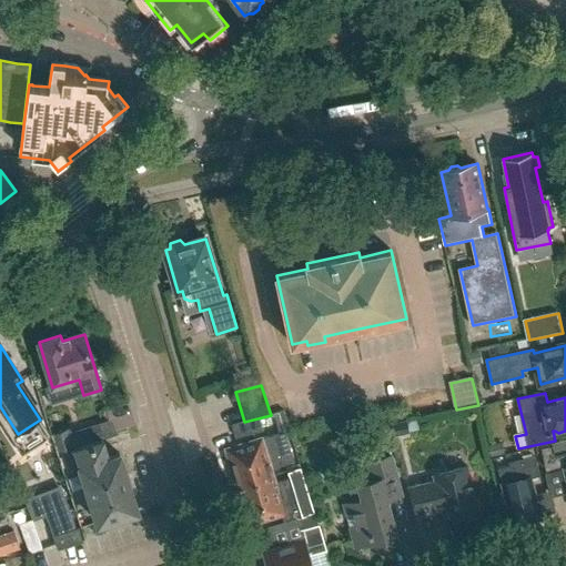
[(280,435),(286,433),(291,432),(285,412),(274,415),(280,435)]
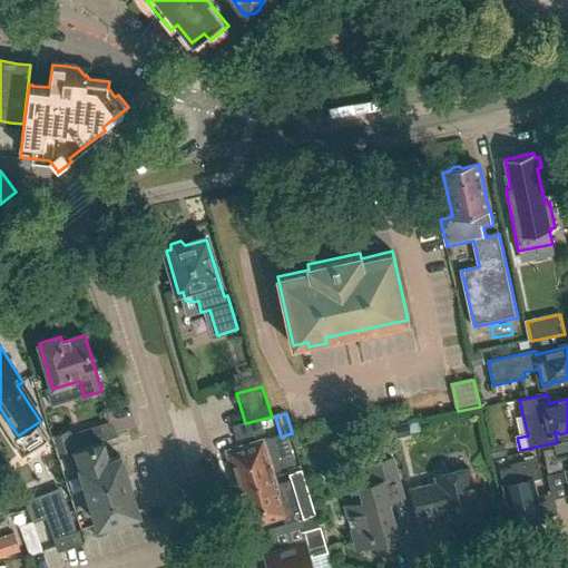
[(262,421),(234,428),(238,441),(265,433),(262,421)]
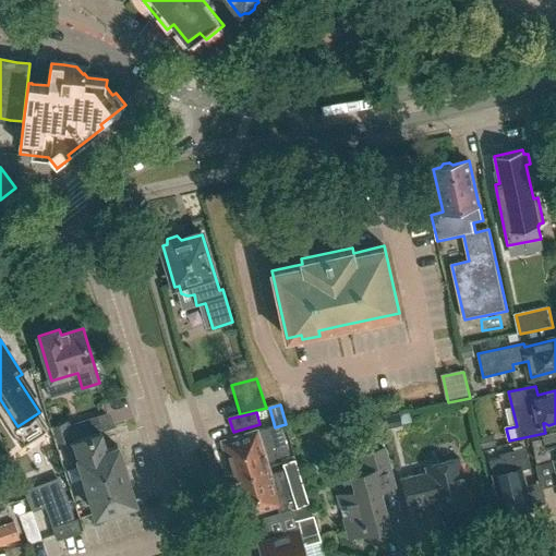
[(386,430),(403,425),(414,423),(413,412),(401,414),(384,419),(386,430)]
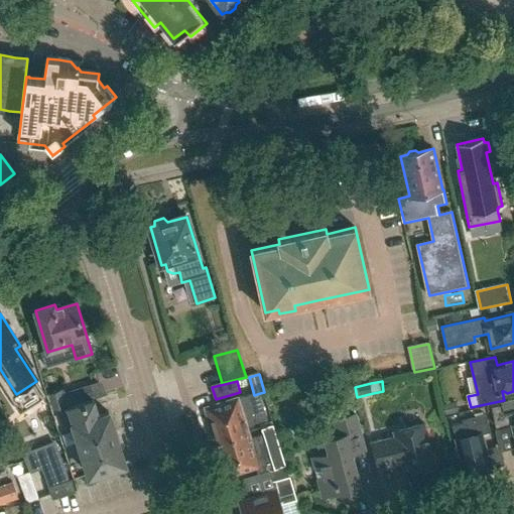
[(62,391),(48,395),(54,412),(68,408),(62,391)]
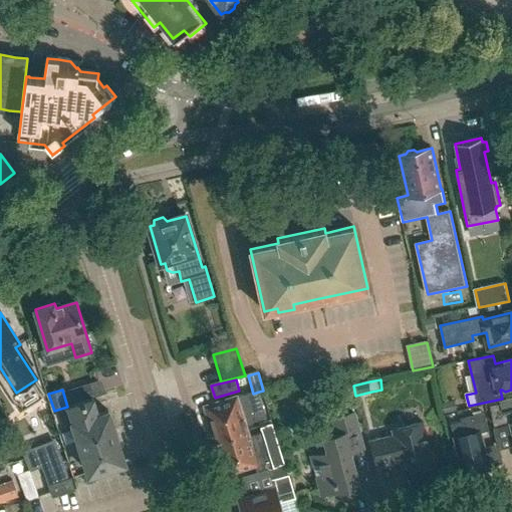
[(215,441),(246,431),(244,424),(266,418),(259,392),(253,394),(208,408),(213,426),(212,429),(215,441)]
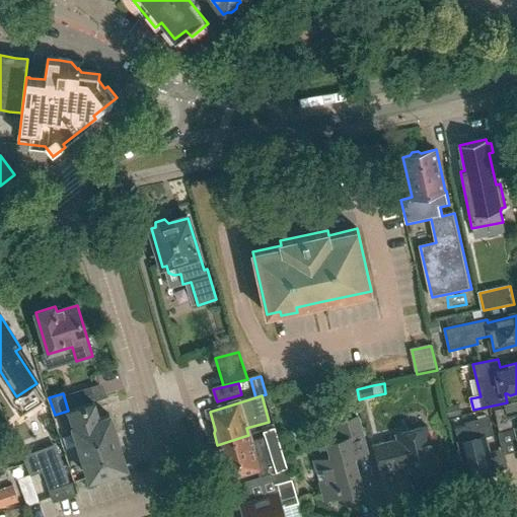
[(99,418),(94,401),(69,410),(90,477),(126,466),(121,449),(122,449),(116,430),(115,430),(109,415),(99,418)]
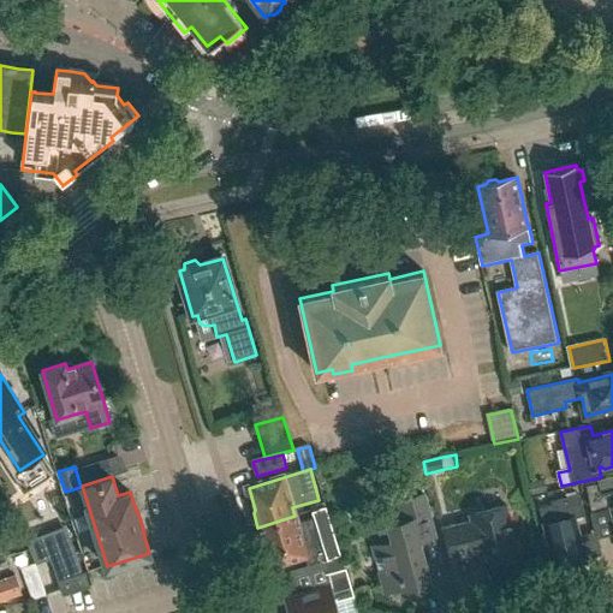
[(612,492),(603,494),(600,482),(585,486),(593,515),(611,511),(612,517),(612,492)]
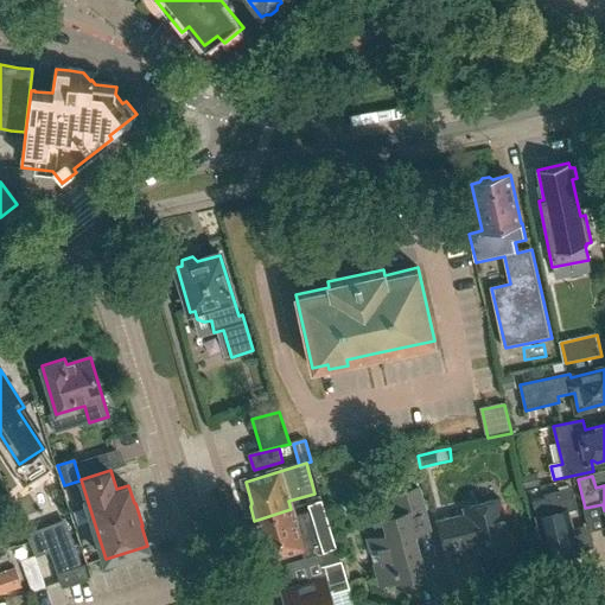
[(565,560),(568,556),(580,553),(568,510),(578,508),(572,489),(547,496),(548,500),(535,502),(539,517),(537,517),(540,523),(537,527),(540,536),(543,537),(549,561),(552,560),(556,564),(565,560)]
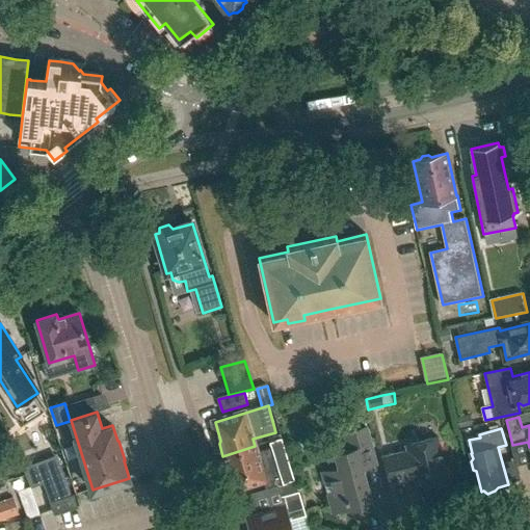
[(360,509),(362,506),(373,503),(364,469),(377,465),(368,429),(345,434),(349,452),(336,455),(340,470),(323,475),(334,514),(358,508),(360,509)]
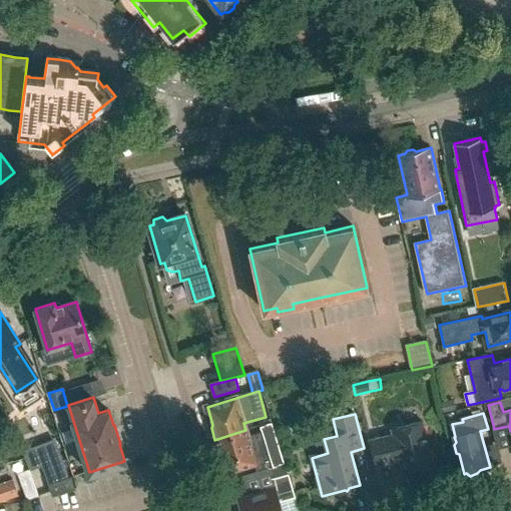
[(289,475),(289,474),(273,422),(261,425),(263,432),(247,436),(245,430),(214,440),(218,452),(221,454),(226,472),(254,463),(258,471),(270,468),(274,480),(289,475)]
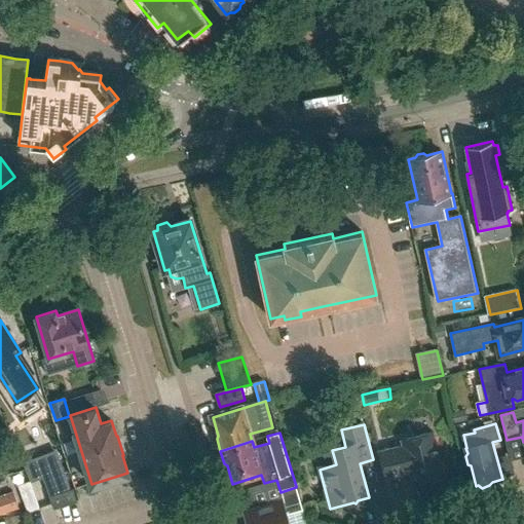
[(446,477),(435,434),(403,441),(404,446),(380,452),(386,478),(410,472),(414,485),(446,477)]
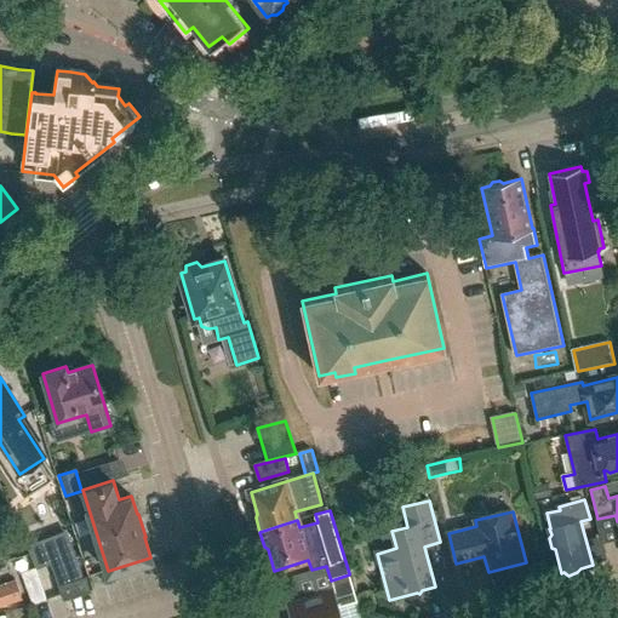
[(83,578),(76,561),(75,562),(64,531),(32,542),(40,567),(53,564),(61,584),(83,578)]
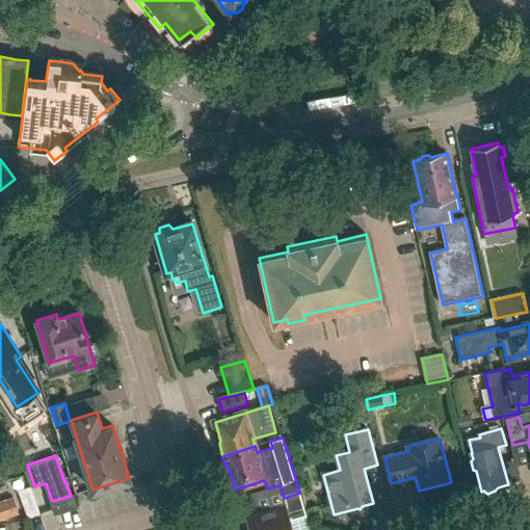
[(28,520),(40,515),(30,487),(18,492),(28,520)]
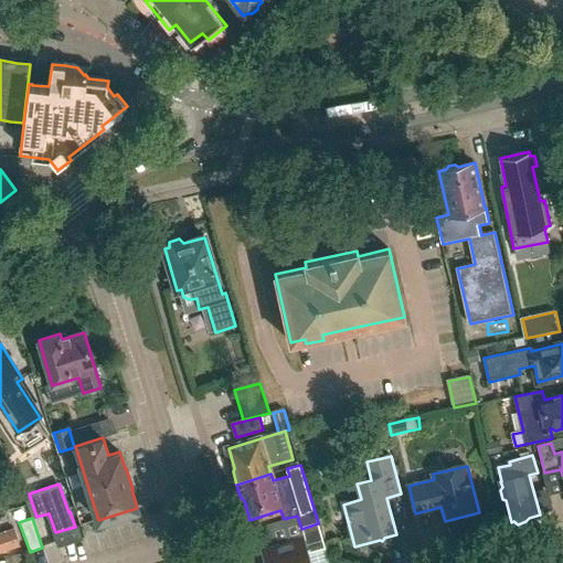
[(329,562),(318,522),(318,523),(301,529),(304,538),(263,550),(266,562),(329,562)]
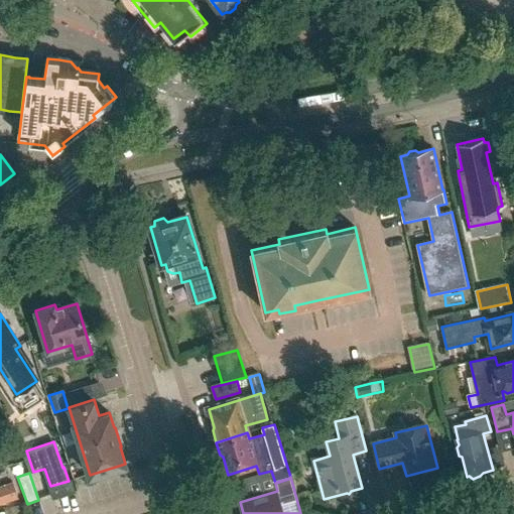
[(76,492),(72,480),(69,481),(50,486),(48,487),(52,499),(76,492)]
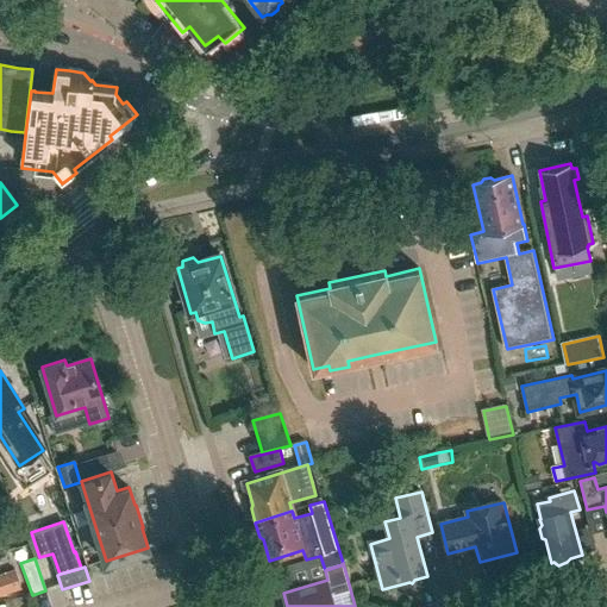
[(17,569),(0,574),(0,596),(24,589),(17,569)]
